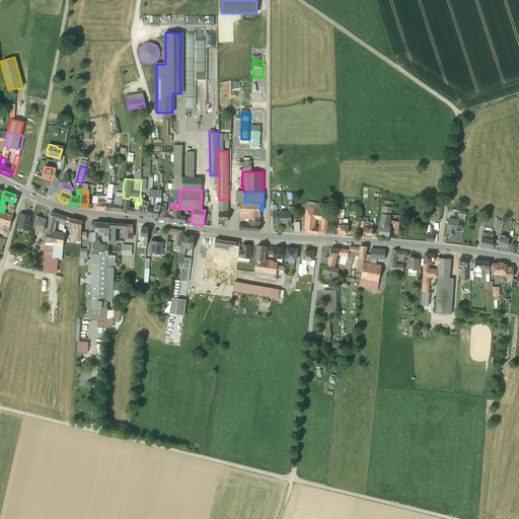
[(129,199),(124,198),(122,211),(132,213),(132,209),(134,208),(128,208),(129,199)]
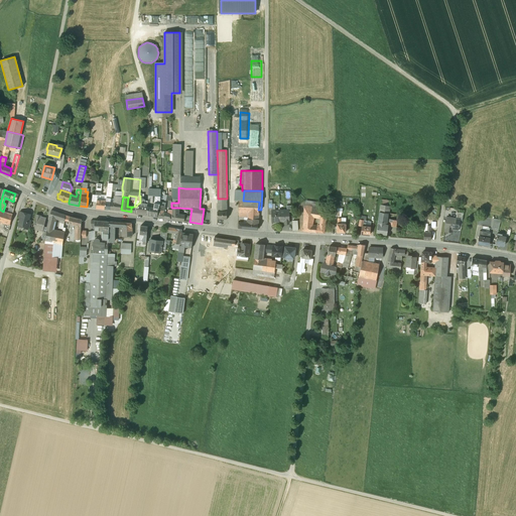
[(218,199),(217,199),(218,212),(227,212),(227,199),(218,199)]
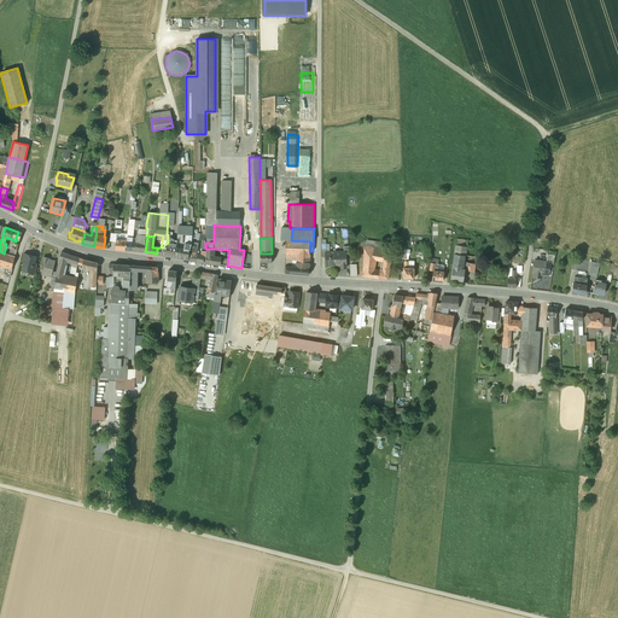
[(123,240),(116,239),(116,242),(115,249),(126,250),(127,242),(127,240),(123,240)]
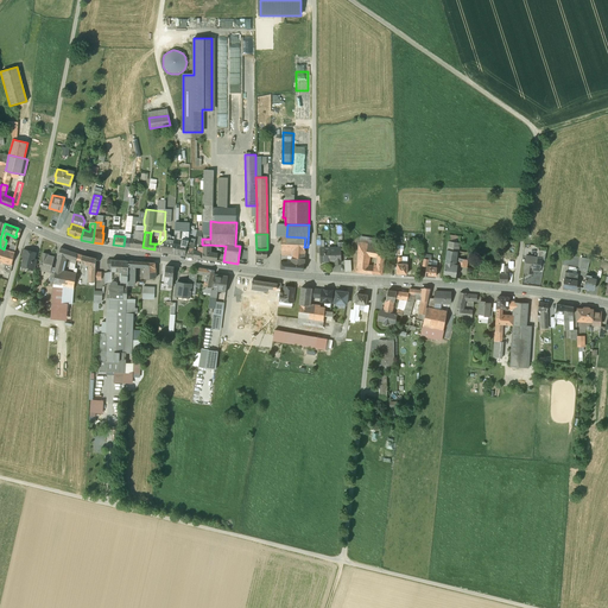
[(286,236),(282,236),(280,255),(292,255),(293,251),(304,252),(304,247),(305,238),(286,236)]
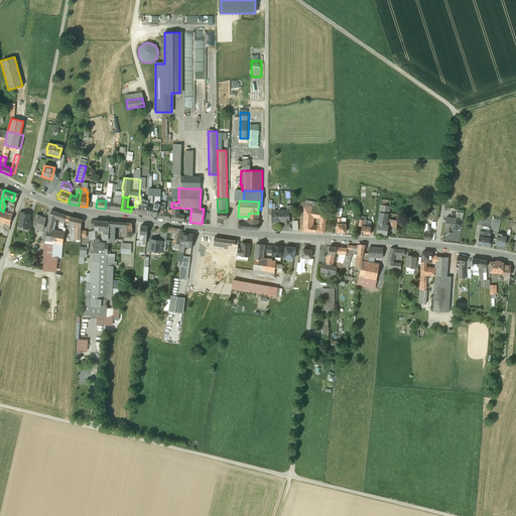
[(148,204),(138,204),(136,207),(135,213),(147,216),(148,211),(148,204)]
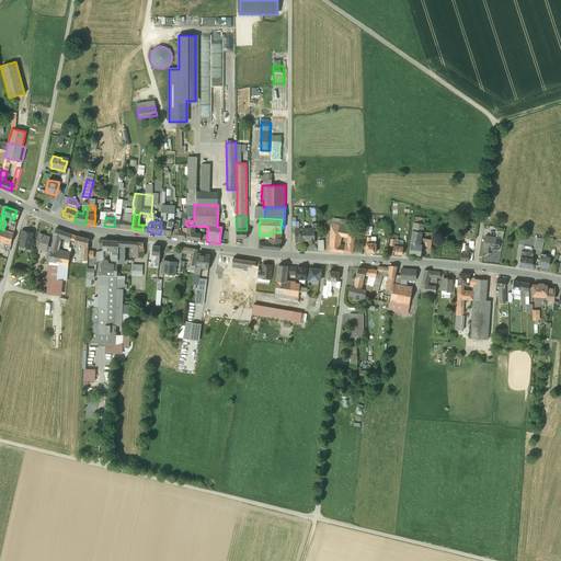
[(174,222),(173,222),(172,227),(171,236),(180,238),(181,231),(178,231),(179,224),(174,222)]
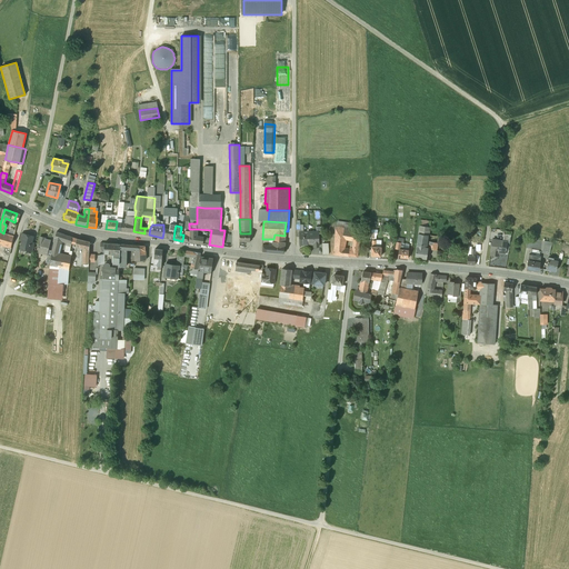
[(429,227),(420,226),(419,233),(427,235),(429,236),(430,228),(429,227)]
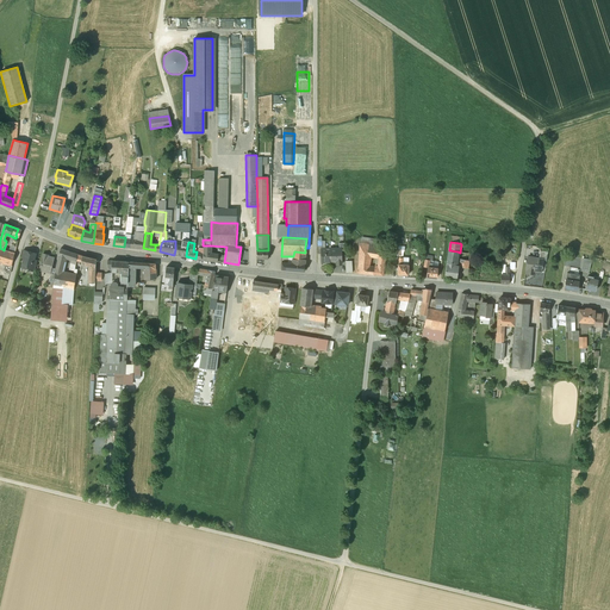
[(17,247),(6,243),(4,250),(14,254),(17,247)]
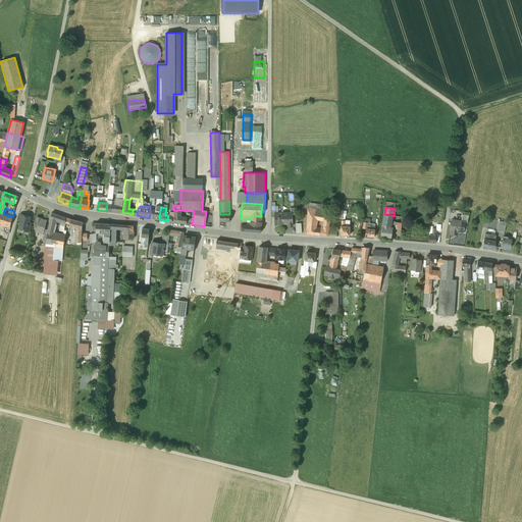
[(309,208),(308,208),(307,218),(317,220),(318,220),(320,210),(309,208)]
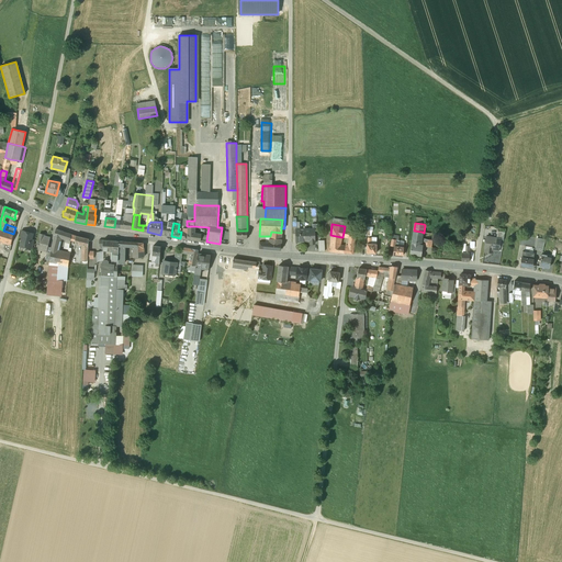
[(168,228),(165,228),(164,235),(171,236),(172,227),(168,226),(168,228)]
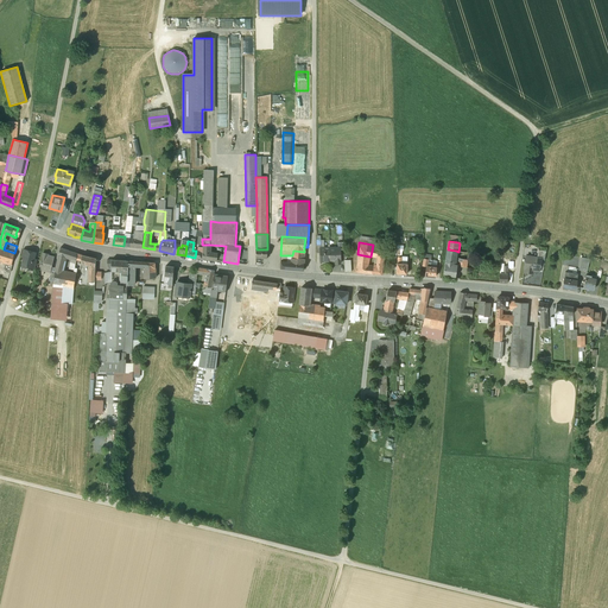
[(210,245),(203,245),(202,259),(203,259),(217,260),(217,254),(210,253),(210,245)]
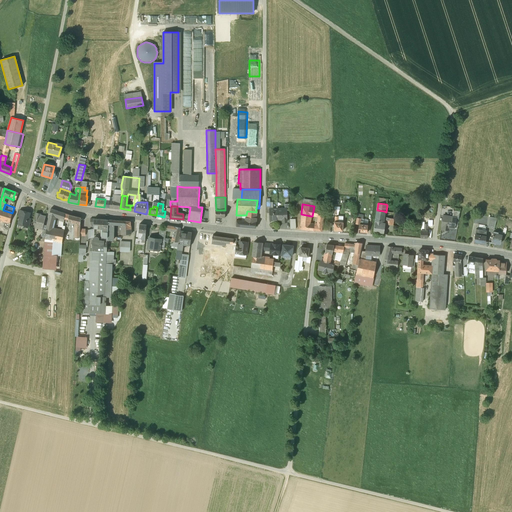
[(316,206),(314,206),(312,216),(318,217),(318,219),(323,220),(323,217),(324,208),(316,206)]
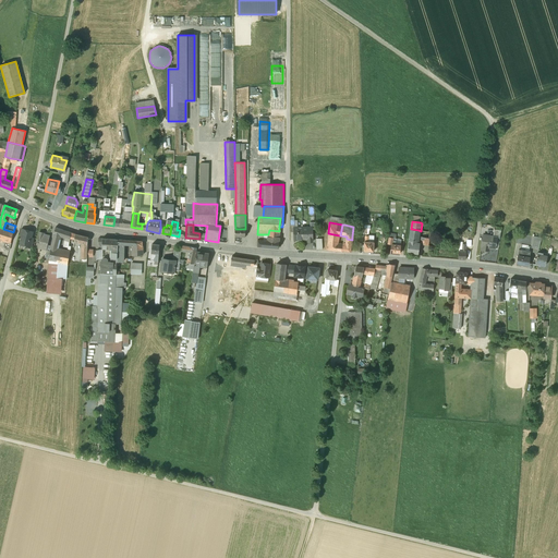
[(3,229),(0,227),(0,239),(5,241),(11,243),(13,232),(3,229)]
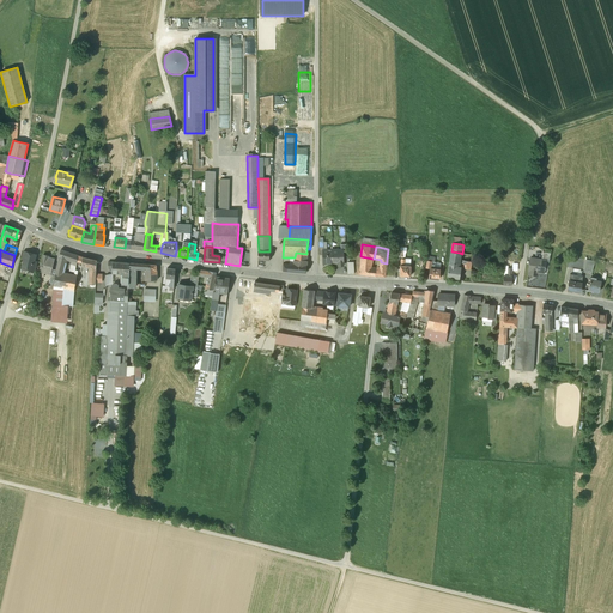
[(73,254),(61,250),(58,263),(58,265),(64,266),(66,259),(72,261),(73,254)]
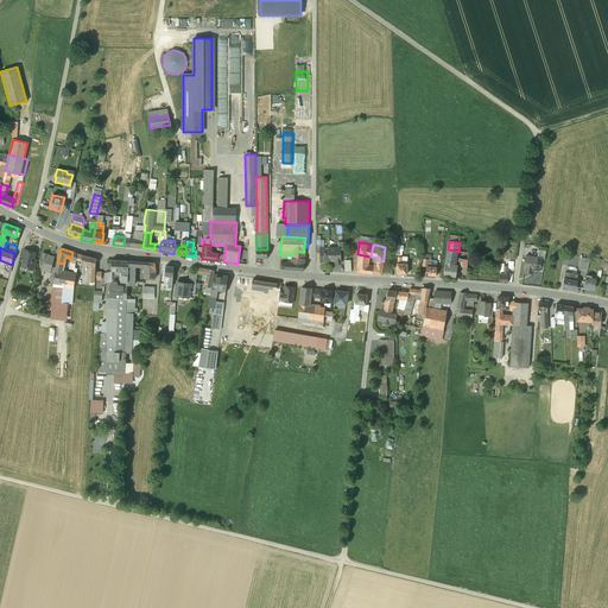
[(321,248),(321,253),(321,261),(330,261),(330,248),(321,248)]
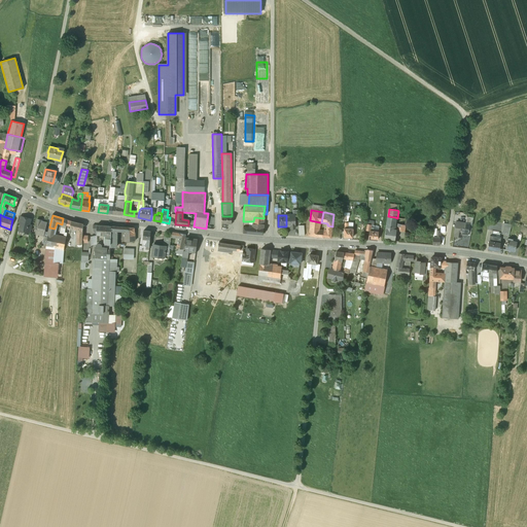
[(293,215),(286,215),(286,226),(290,226),(290,229),(295,229),(294,221),(294,215),(293,215)]
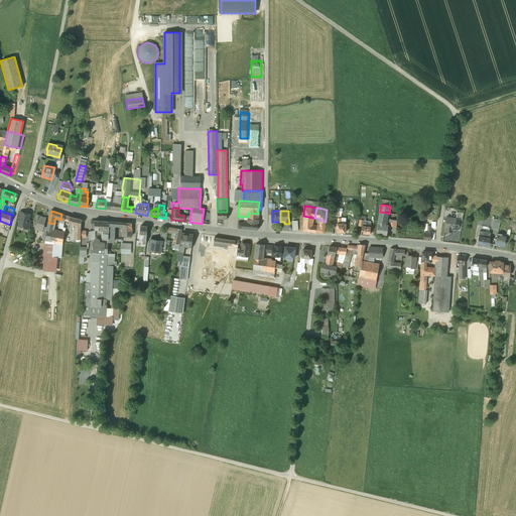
[(227,212),(218,212),(218,219),(222,219),(222,220),(227,220),(227,219),(227,212)]
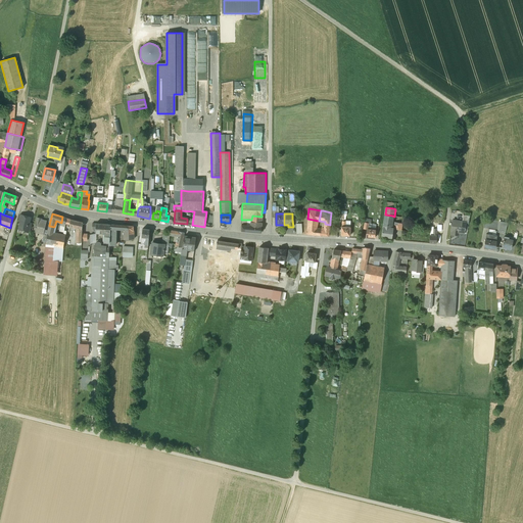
[(392,216),(385,215),(383,228),(390,229),(390,227),(391,227),(392,216)]
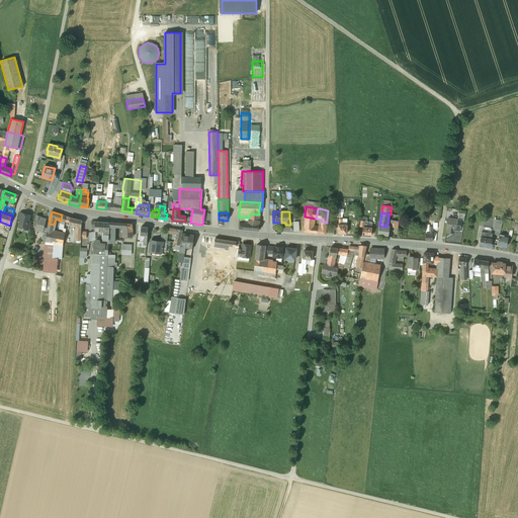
[(22,213),(20,219),(19,225),(22,226),(23,228),(26,229),(28,221),(29,216),(22,213)]
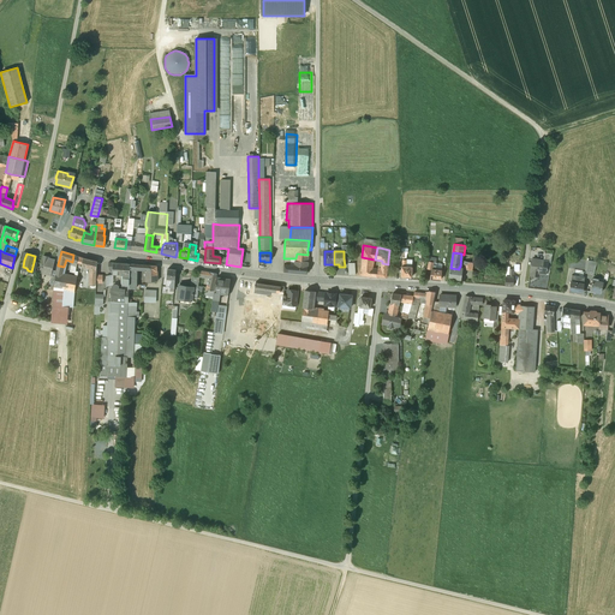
[(308,255),(297,254),(296,258),(294,266),(308,267),(308,255)]
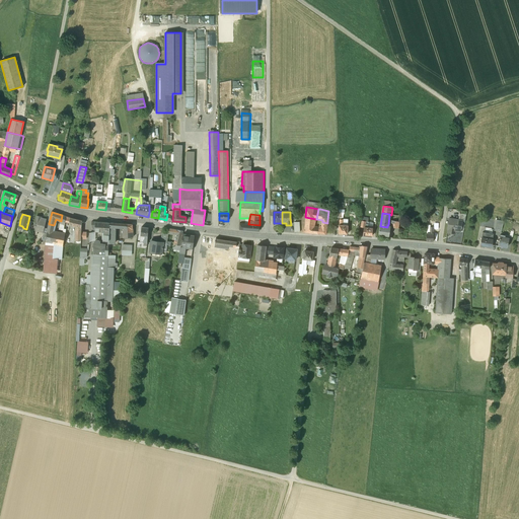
[(47,220),(41,219),(42,217),(36,216),(33,228),(36,229),(35,230),(38,231),(43,232),(45,228),(47,220)]
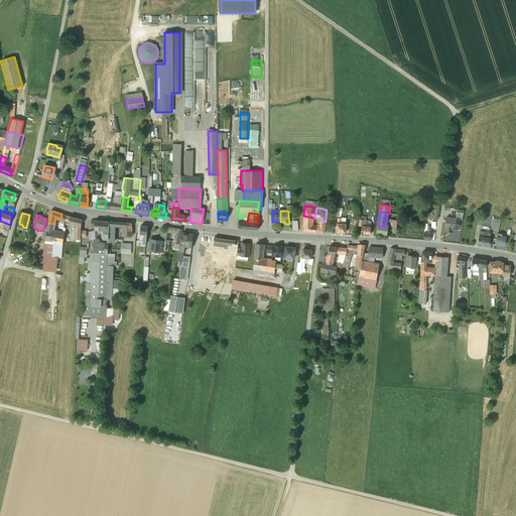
[(313,218),(303,216),(302,231),(312,232),(313,227),(311,227),(313,218)]
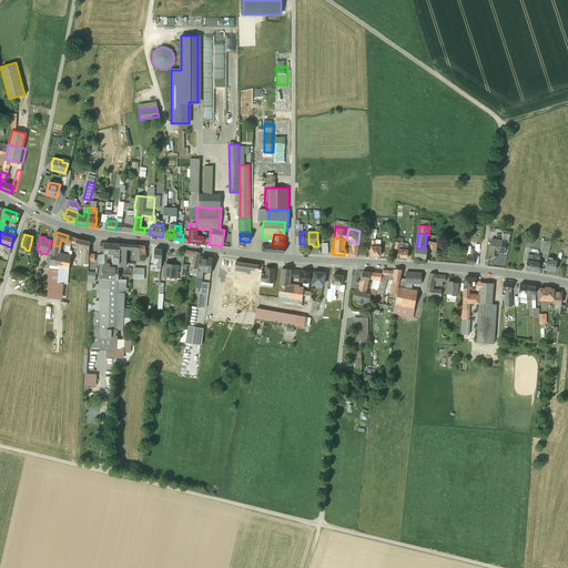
[(90,242),(77,239),(75,244),(75,246),(83,247),(89,250),(89,249),(90,242)]
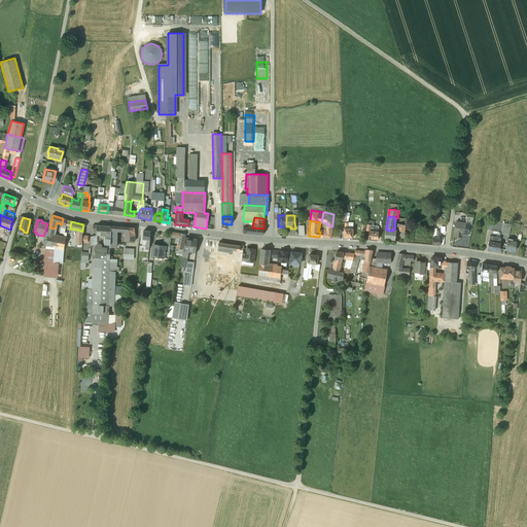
[(465,224),(461,223),(461,222),(456,221),(454,237),(459,237),(459,234),(467,235),(469,224),(465,224)]
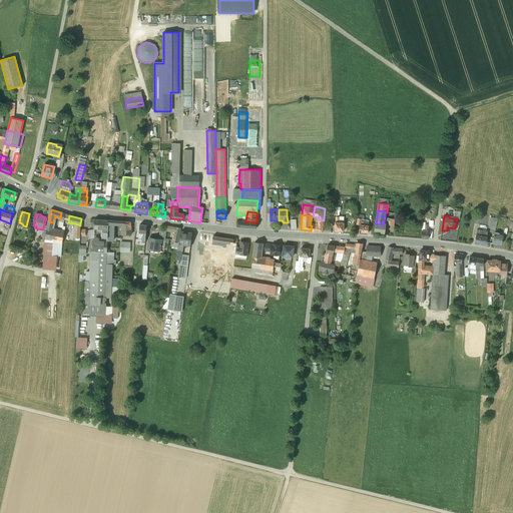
[(395,219),(387,217),(386,224),(394,226),(395,219)]
